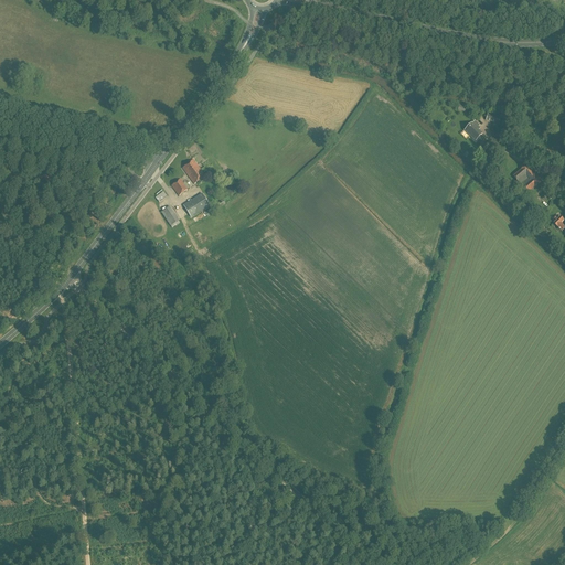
[(480,128),(478,126),(479,126),(475,121),(472,125),(471,124),(465,130),(476,141),(482,134),(478,130),(480,128)]
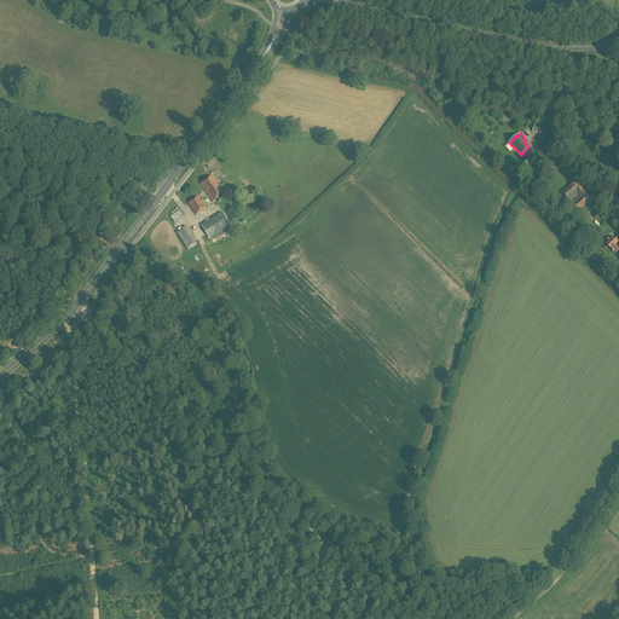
[(208,195),(219,186),(212,175),(201,184),(208,195)]
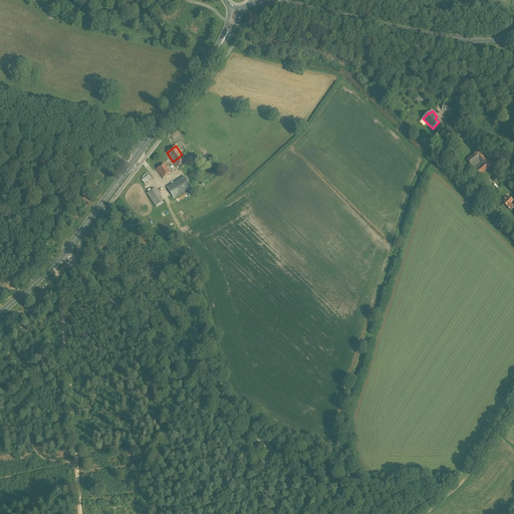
[(480,176),(492,166),(479,151),(468,161),(480,176)]
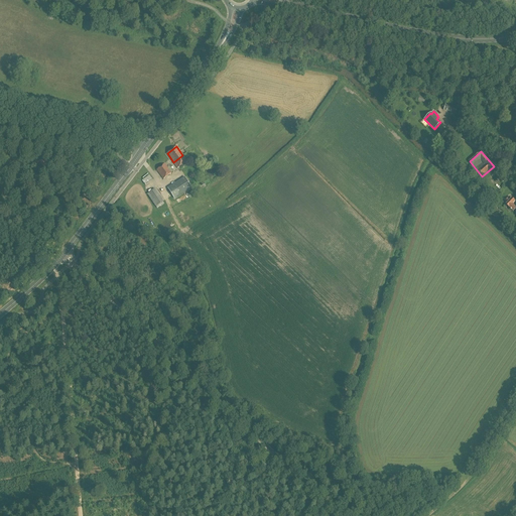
[(177,167),(186,161),(182,155),(173,162),(177,167)]
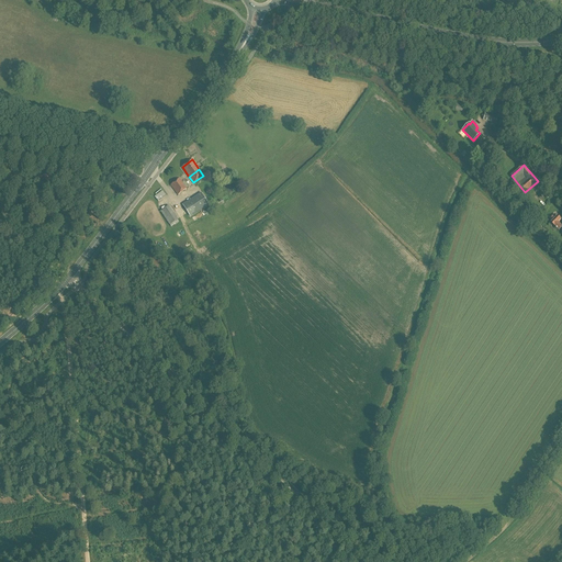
[(182,182),(179,178),(170,186),(177,195),(187,189),(187,188),(188,187),(184,181),(182,182)]
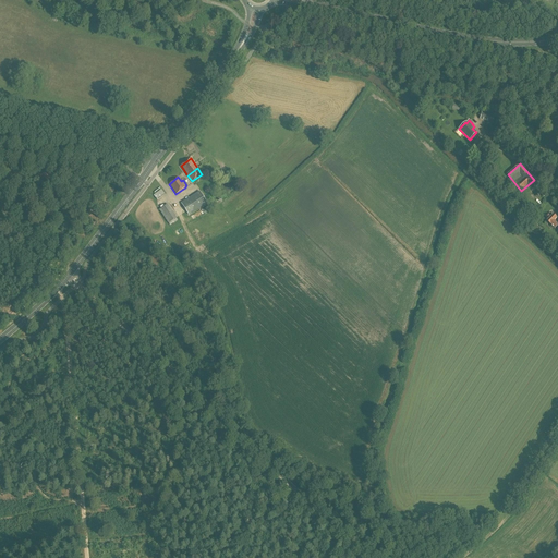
[(161,190),(154,195),(157,201),(166,195),(161,190)]
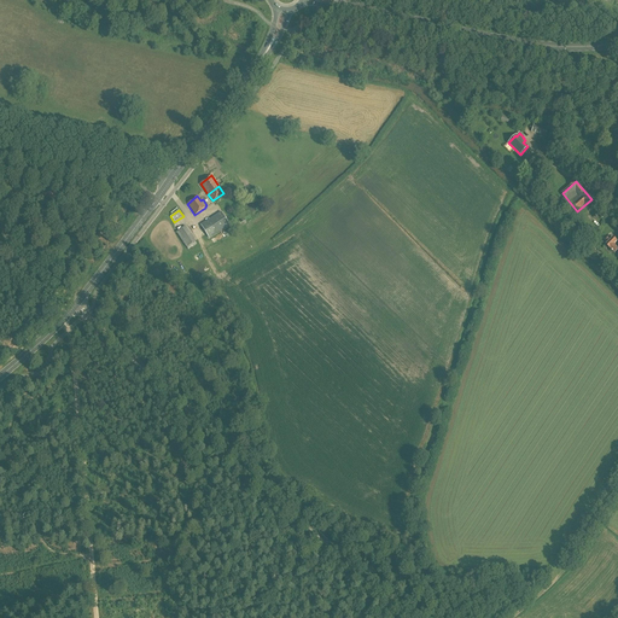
[(210,239),(231,226),(221,213),(200,226),(210,239)]
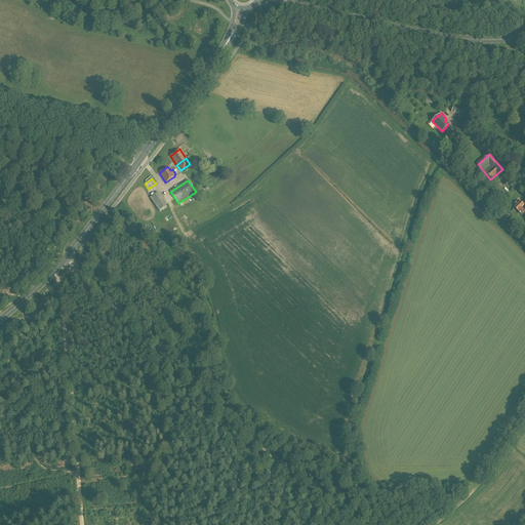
[(158,210),(166,205),(158,192),(150,197),(158,210)]
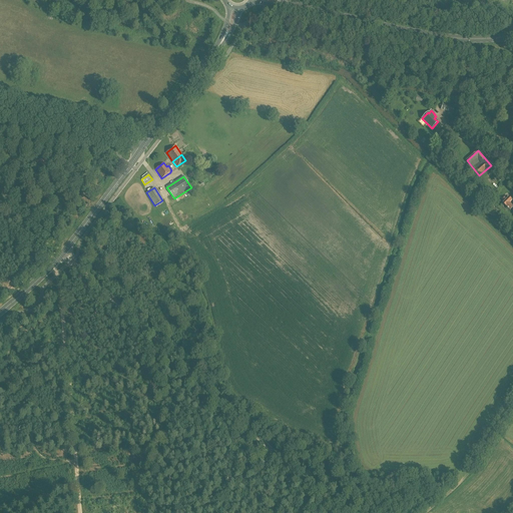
[(508,197),(506,196),(502,200),(503,202),(503,203),(506,206),(510,210),(512,207),(512,205),(510,203),(512,200),(509,196),(508,197)]
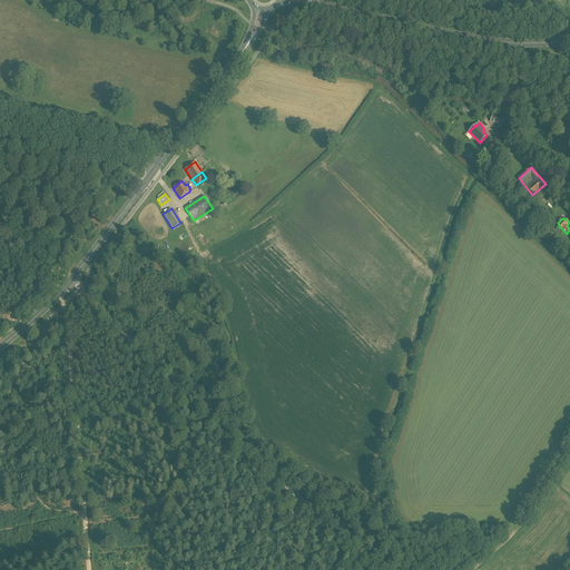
[(43,316),(35,322),(37,326),(46,320),(43,316)]
